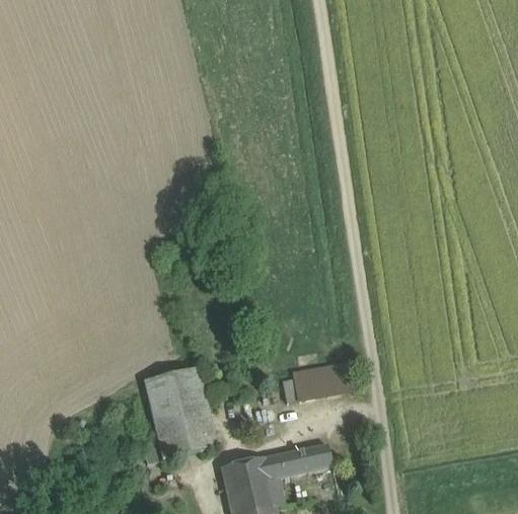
[(349,361),(291,371),(293,380),(282,381),(286,400),(354,389),(349,361)]
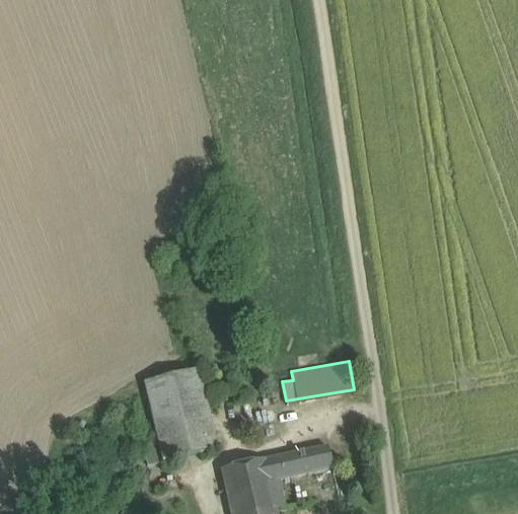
[(199,366),(144,378),(161,457),(217,445),(199,366)]
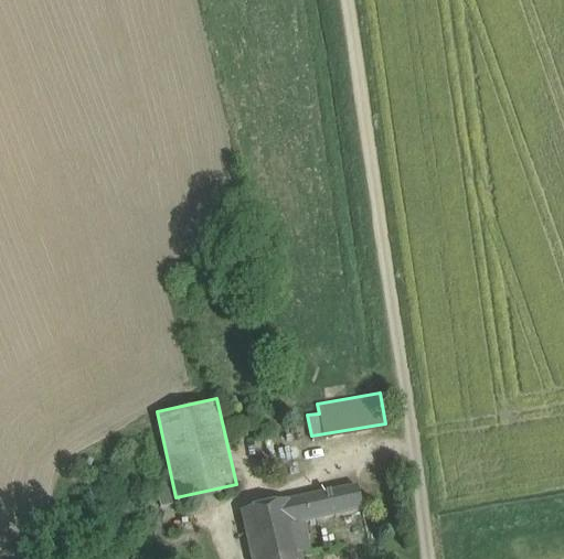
[(294,426),(268,431),(276,472),(304,465),(294,426)]
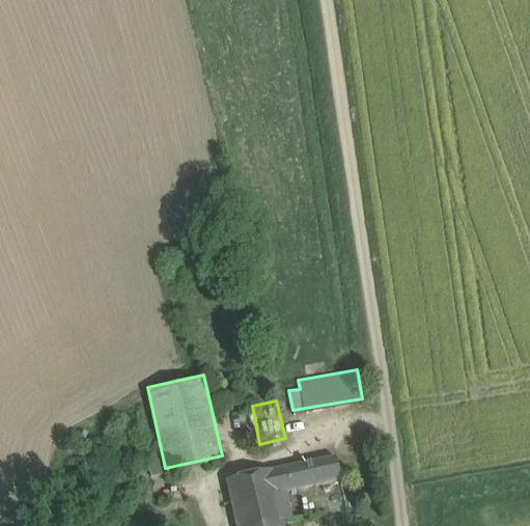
[(334,453),(225,476),(236,525),(245,525),(281,518),(274,490),(339,476),(334,453)]
